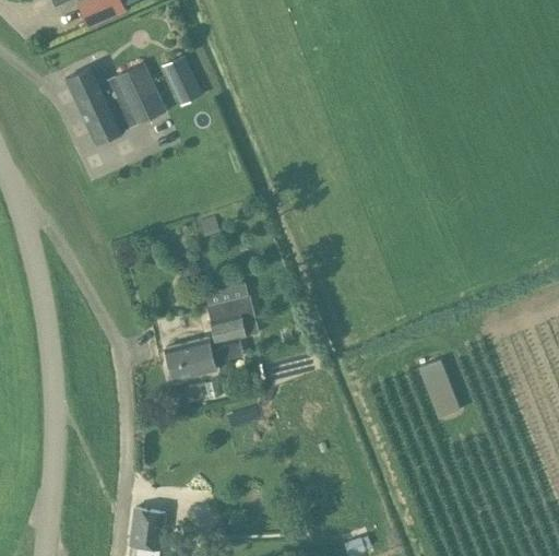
[(85,0),(79,3),(90,30),(126,13),(119,0),(85,0)]
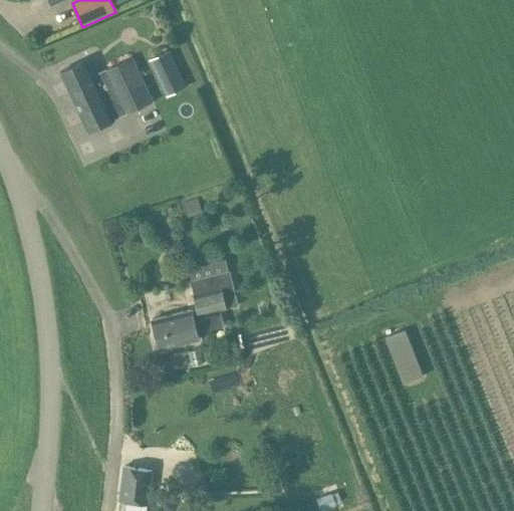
[(188,89),(170,52),(150,62),(168,98),(188,89)]
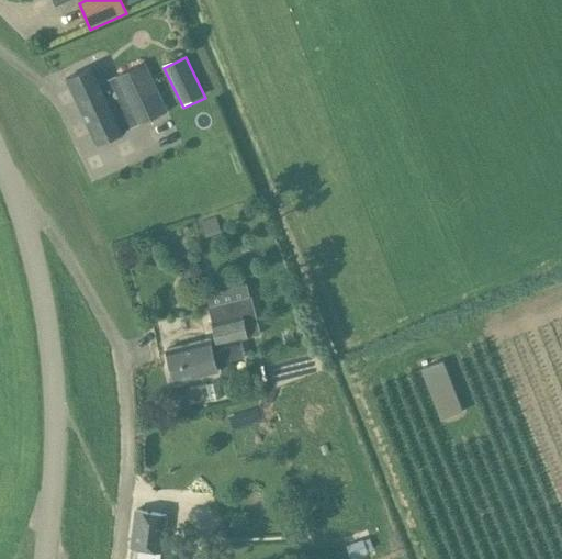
[(168,114),(145,65),(101,86),(93,68),(66,81),(96,147),(168,114)]
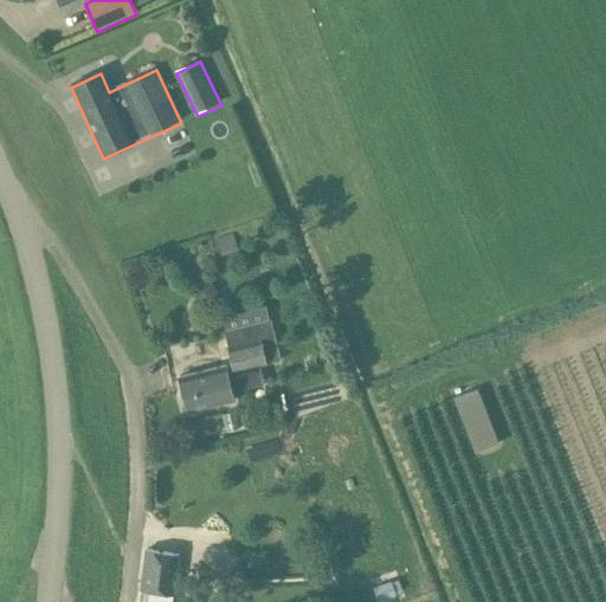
[(237,250),(233,238),(216,243),(220,256),(237,250)]
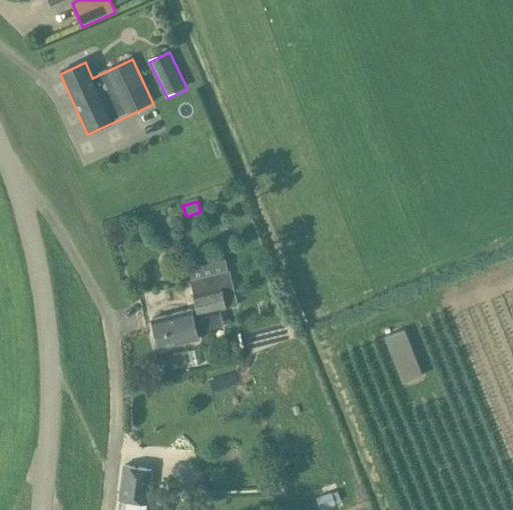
[(197,311),(151,322),(159,351),(197,341),(196,335),(219,329),(221,324),(218,312),(238,307),(230,273),(189,283),(197,311)]
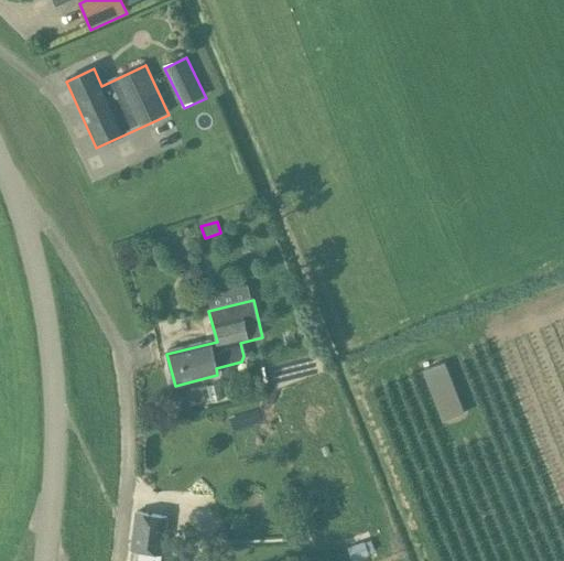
[(443,422),(467,414),(449,362),(425,370),(443,422)]
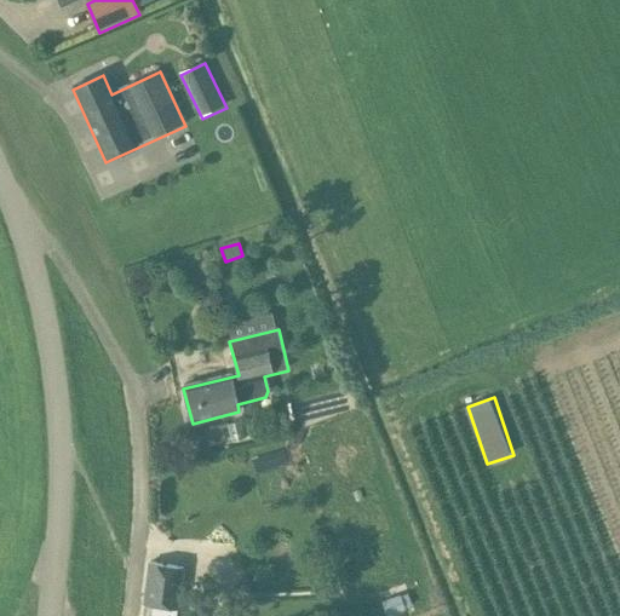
[(153,608),(179,611),(184,570),(148,565),(143,605),(153,608)]
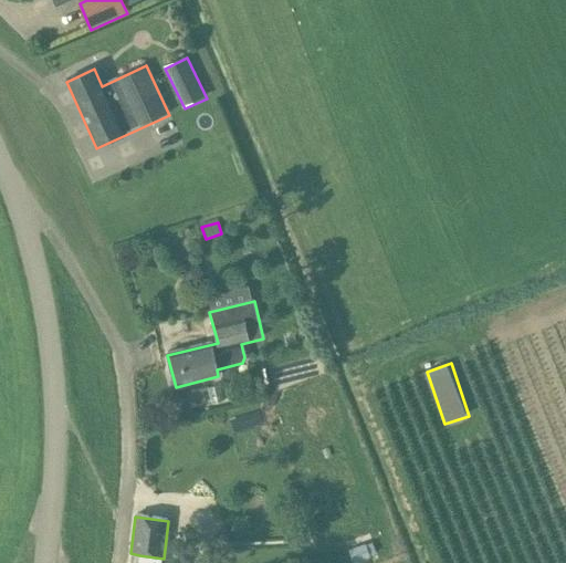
[(366,549),(349,554),(352,562),(363,562),(369,560),(366,549)]
